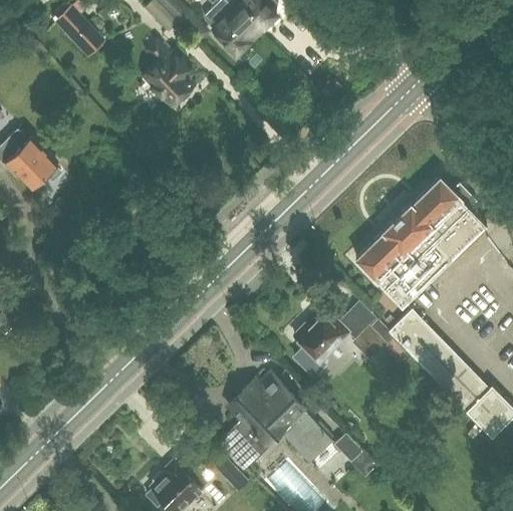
[(56,22),(88,56),(104,41),(80,16),(87,9),(78,0),(56,22)]
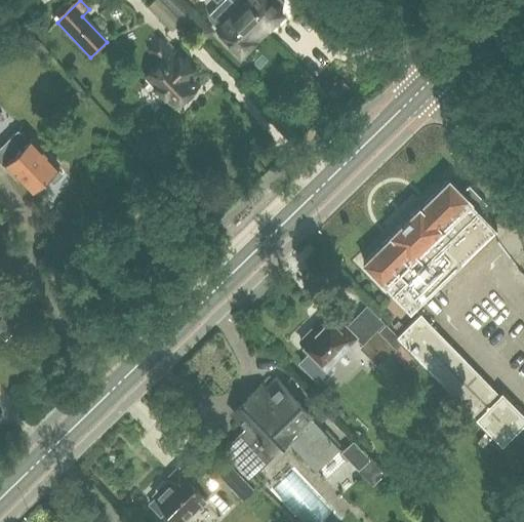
[(161,0),(190,29),(200,19),(180,0),(161,0)]
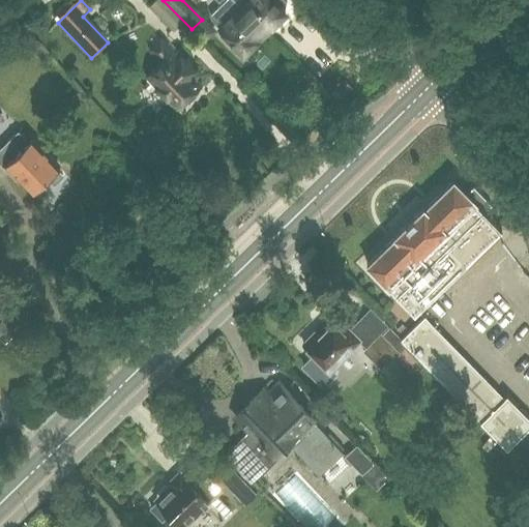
[(228,0),(212,16),(212,21),(232,41),(231,46),(238,53),(242,52),(244,55),(265,34),(241,9),(232,0),(228,0)]
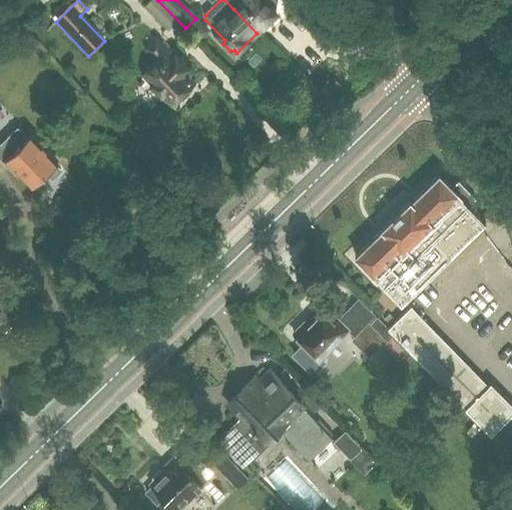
[(224,0),(233,9),(257,33),(277,14),(276,13),(279,3),(275,0),(224,0)]
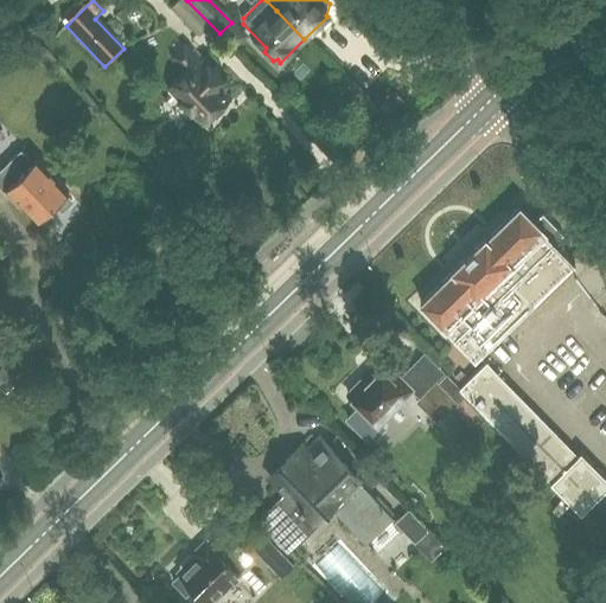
[(214,117),(218,119),(224,113),(223,109),(227,106),(225,104),(231,98),(223,91),(229,87),(203,61),(201,63),(185,47),(173,59),(186,72),(168,89),(204,124),(209,120),(210,121),(214,117)]
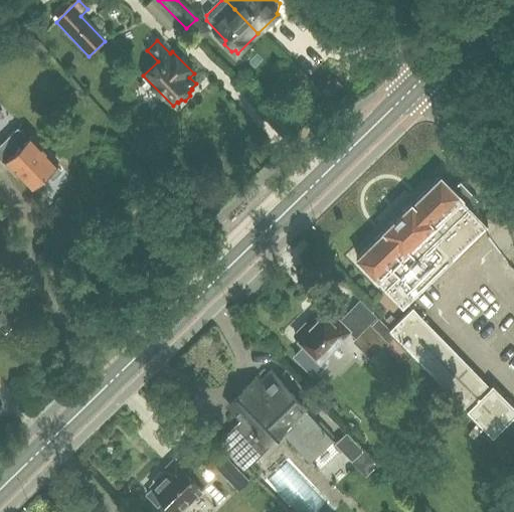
[(0,98),(0,121),(14,109),(2,96),(0,98)]
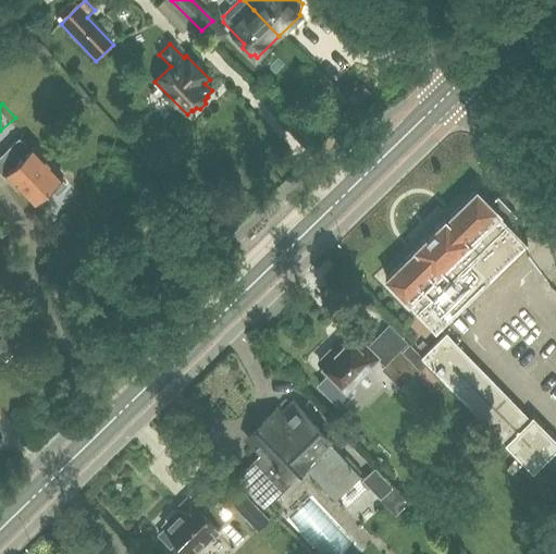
[(361,120),(353,111),(343,120),(351,128),(361,120)]
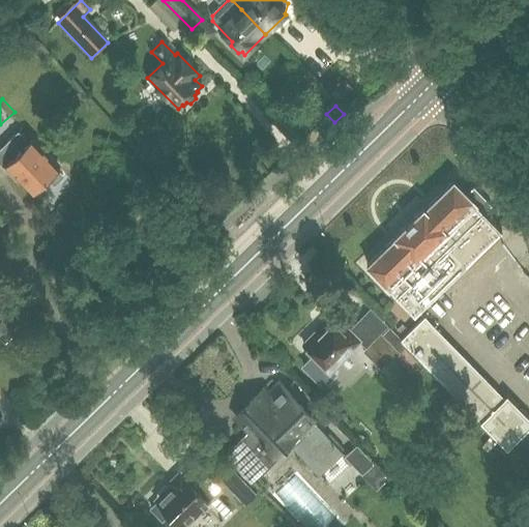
[(34,195),(49,180),(55,186),(63,178),(57,172),(59,170),(32,141),(29,144),(20,134),(0,152),(0,158),(6,166),(4,168),(13,178),(16,175),(34,195)]
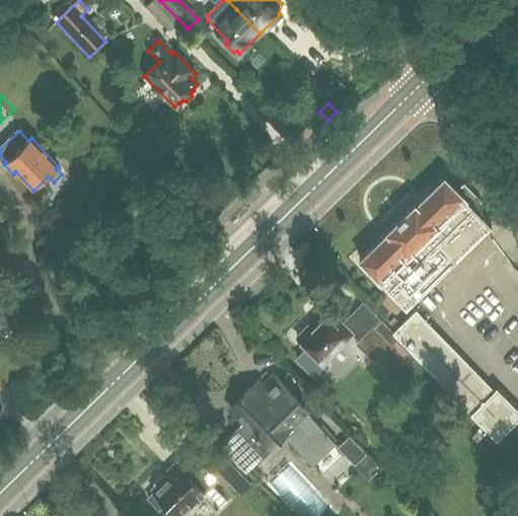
[(445,178),(417,206),(416,205),(387,232),(388,233),(360,261),(407,309),(492,226),(475,209),(483,203),(465,185),(458,192),(445,178)]
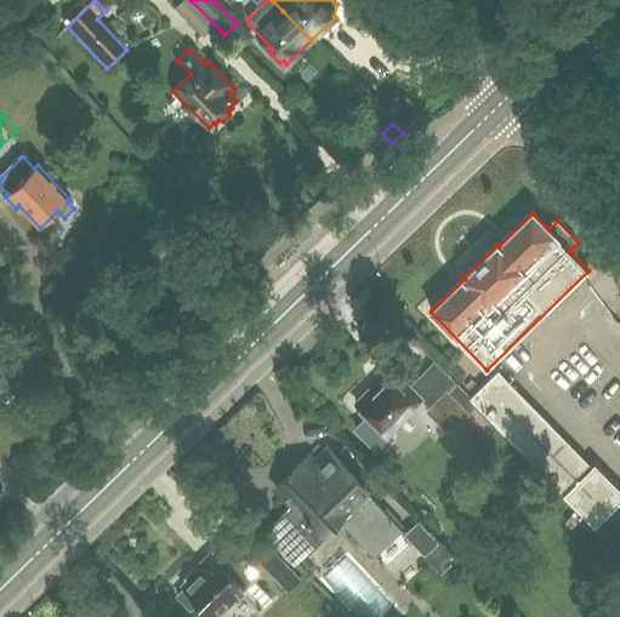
[(523,340),(516,350),(533,361),(540,349),(523,340)]
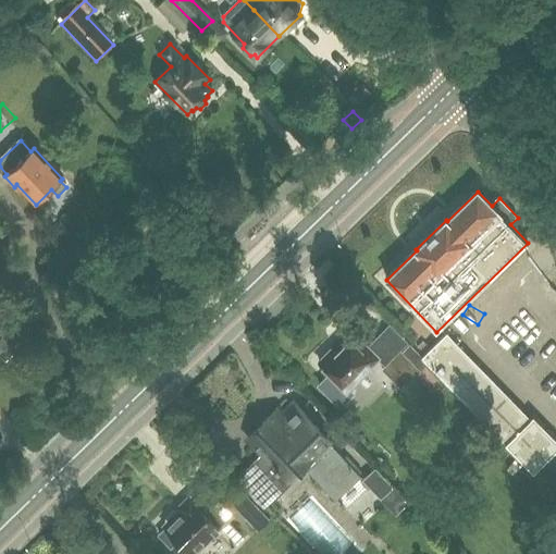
[(532,328),(548,315),(541,305),(524,317),(532,328)]
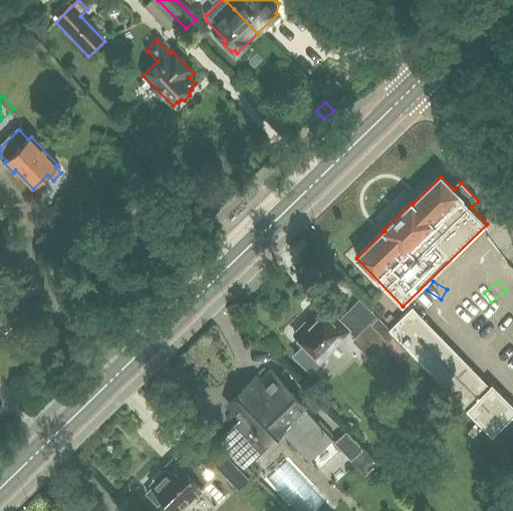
[(388,345),(385,348),(401,364),(411,354),(492,436),(512,416),(512,405),(510,403),(492,384),(489,387),(412,308),(389,331),(378,320),(370,327),(388,345)]
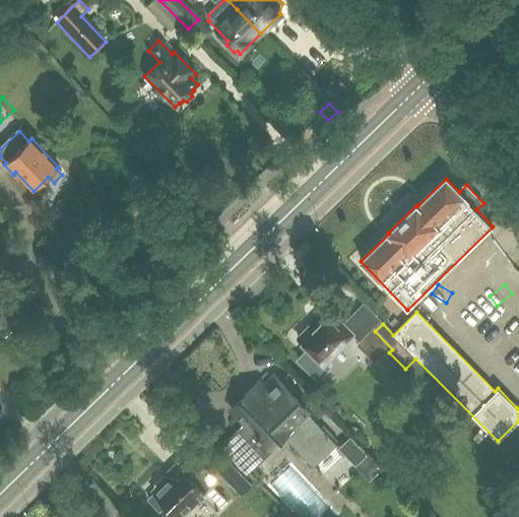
[(353,336),(342,325),(338,330),(327,319),(313,332),(309,328),(298,339),(309,350),(298,362),(318,381),(329,369),(325,365),(353,336)]
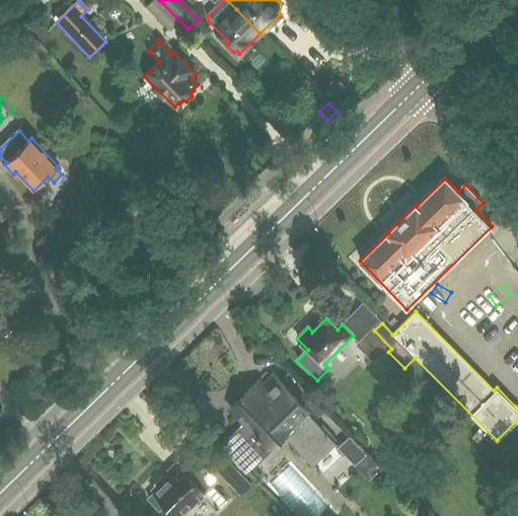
[(231,409),(244,424),(220,446),(246,474),(260,462),(256,459),(279,438),(277,435),(280,432),(312,466),(337,444),(301,407),(278,381),(267,392),(259,383),(231,409)]
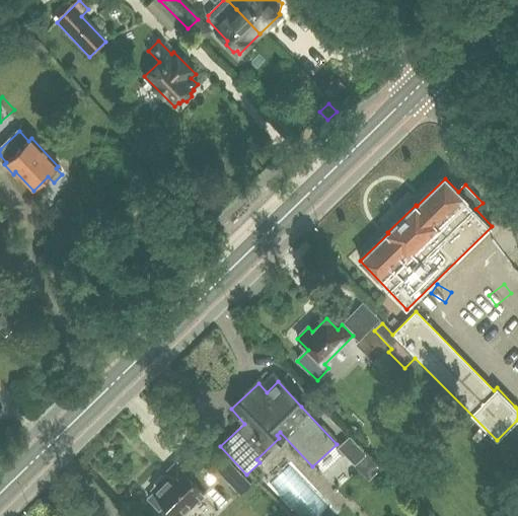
[(367,454),(350,437),(338,448),(355,466),(367,454)]
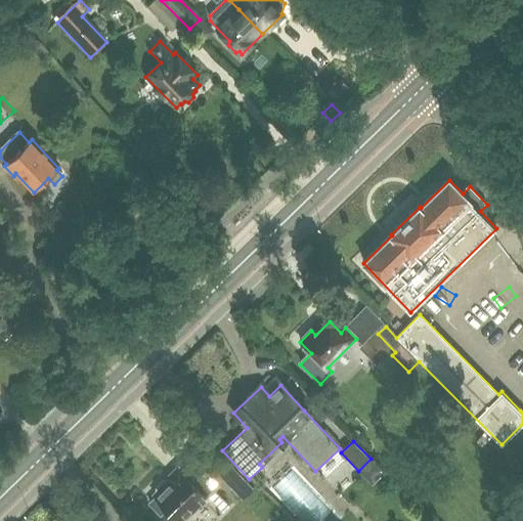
[(169,479),(171,481),(168,483),(168,482),(164,482),(163,482),(157,488),(157,492),(158,493),(156,495),(158,497),(149,505),(161,516),(168,509),(180,520),(184,520),(205,500),(219,514),(228,505),(216,491),(221,486),(195,460),(182,473),(178,470),(169,479)]
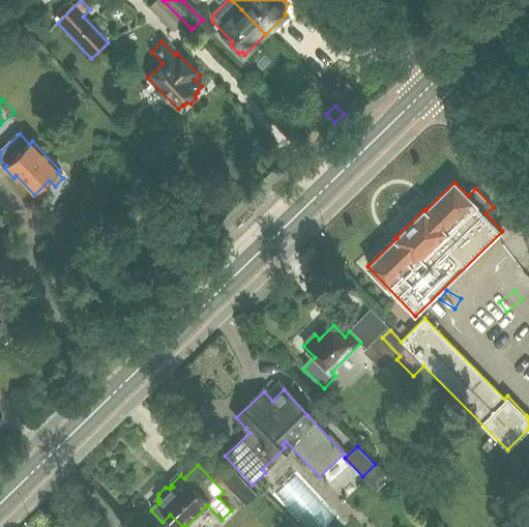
[(258,496),(227,465),(215,475),(246,507),(258,496)]
